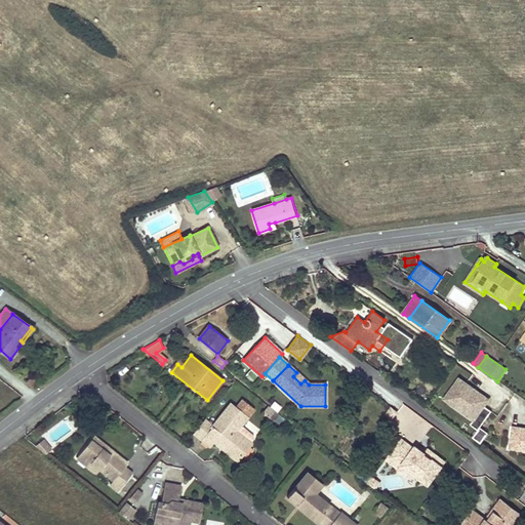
[(305,380),(296,372),(293,376),(300,384),(305,380)]
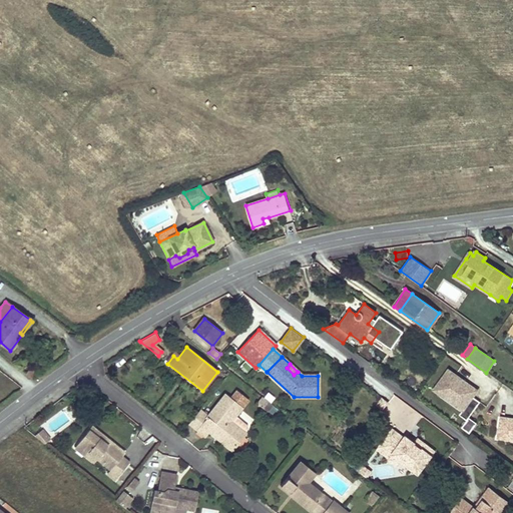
[(480,403),(473,397),(477,391),(448,370),(434,390),(463,411),(460,415),(468,420),(470,417),(480,403)]
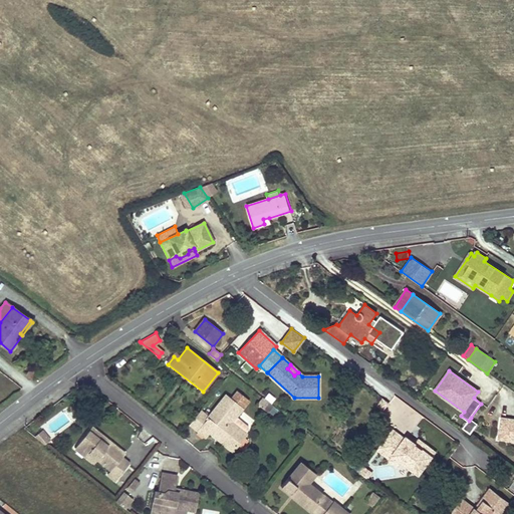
[(232,401),(242,410),(248,402),(237,394),(232,401)]
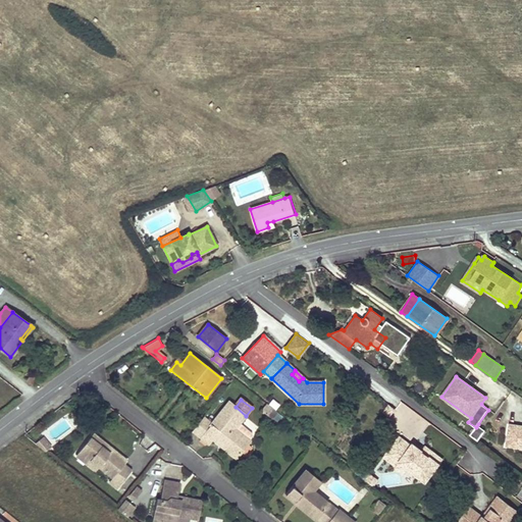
[(251,439),(250,438),(253,434),(253,432),(241,422),(246,416),(236,407),(229,403),(212,423),(202,437),(210,444),(214,438),(217,441),(220,437),(225,441),(223,446),(238,457),(251,439)]
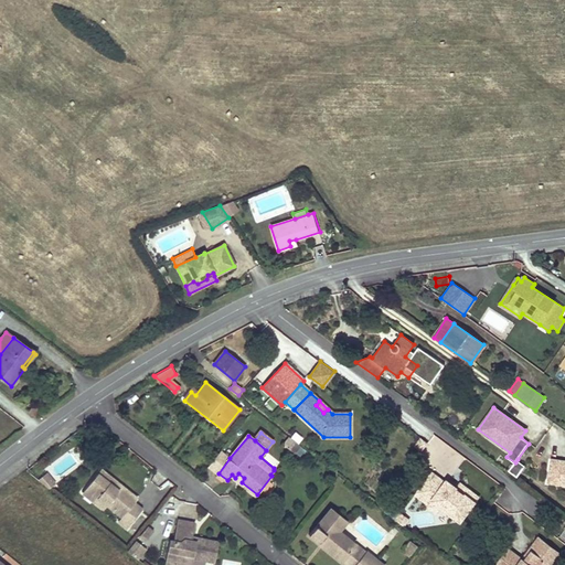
[(298,445),(288,437),(284,444),(292,451),(298,445)]
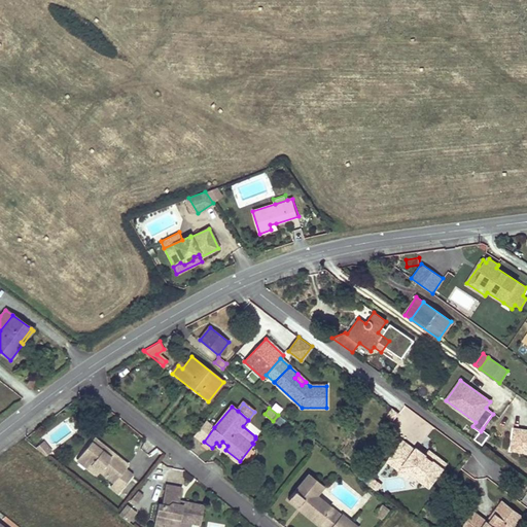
[(398,414),(392,410),(388,416),(393,420),(398,414)]
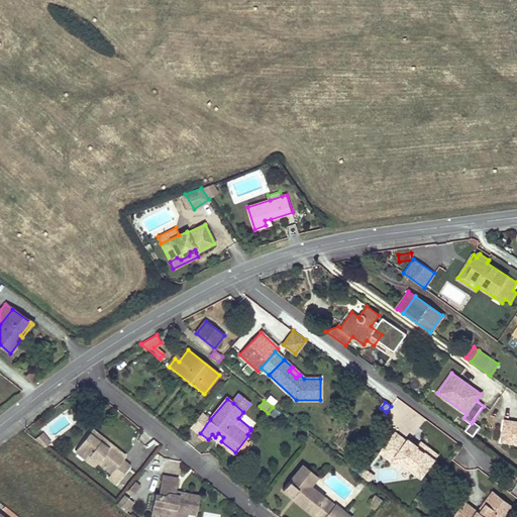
[(202,413),(191,427),(200,433),(210,419),(202,413)]
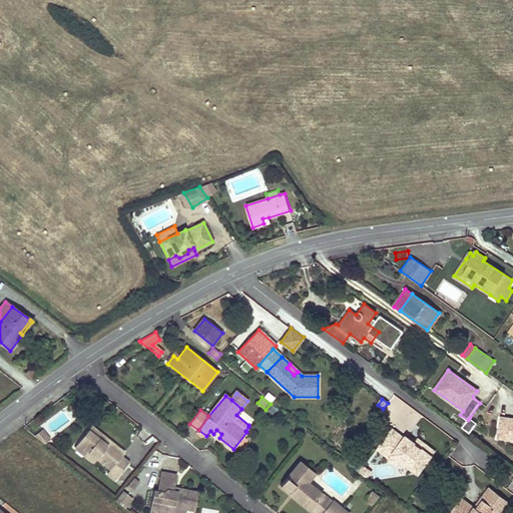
[(512,418),(501,417),(498,439),(512,441),(512,418)]
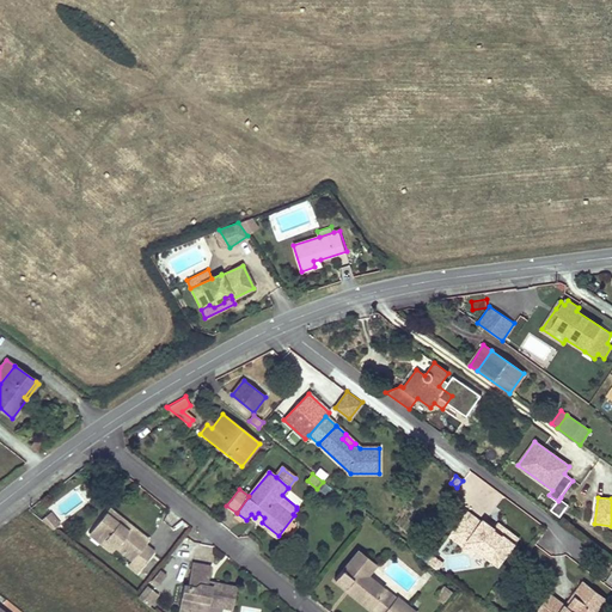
[(557,501),(551,510),(561,516),(567,508),(557,501)]
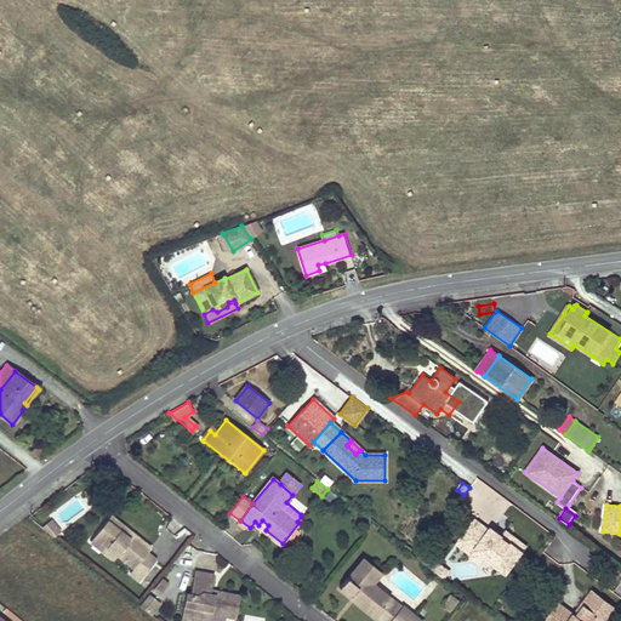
[(110,516),(107,522),(129,540),(132,534),(110,516)]
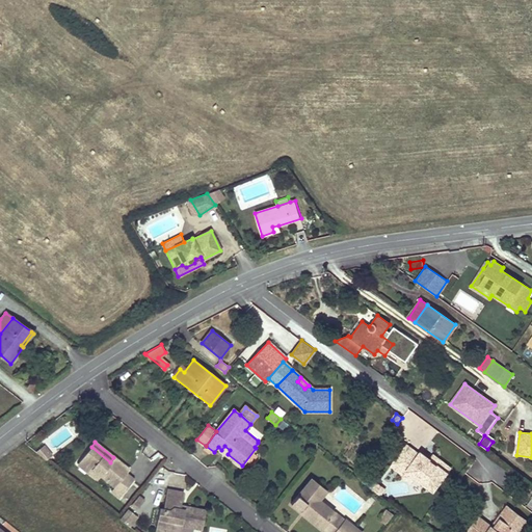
[(391,466),(404,476),(407,472),(417,478),(434,491),(452,468),(441,460),(437,464),(430,458),(421,452),(420,454),(406,445),(391,466)]
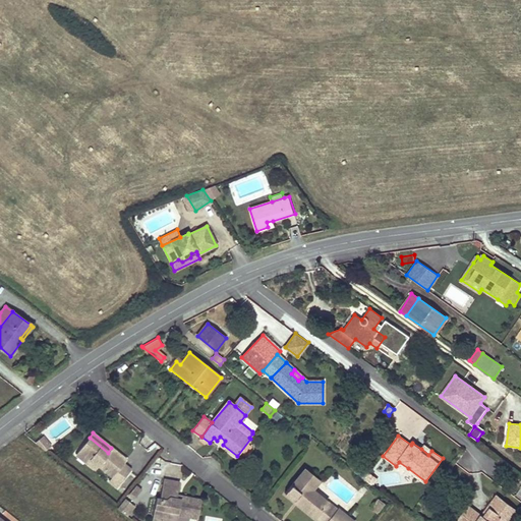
[(41,437),(35,443),(45,451),(49,447),(41,437)]
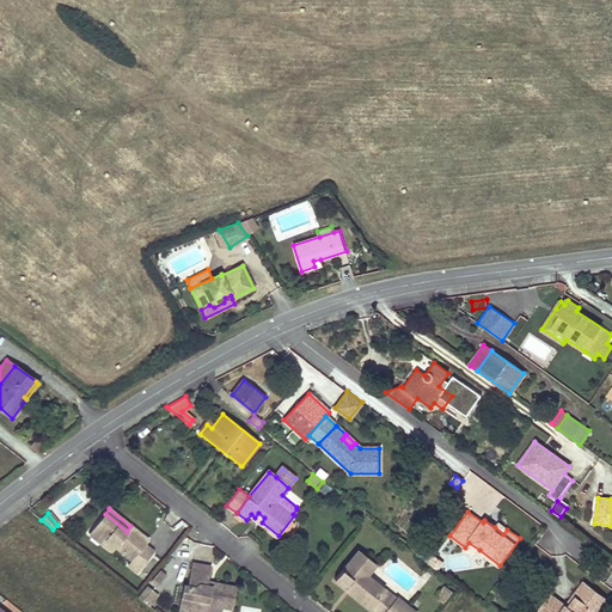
[(105,514),(89,534),(102,545),(106,539),(116,546),(132,560),(128,565),(138,573),(153,554),(145,546),(148,540),(130,526),(127,532),(105,514)]
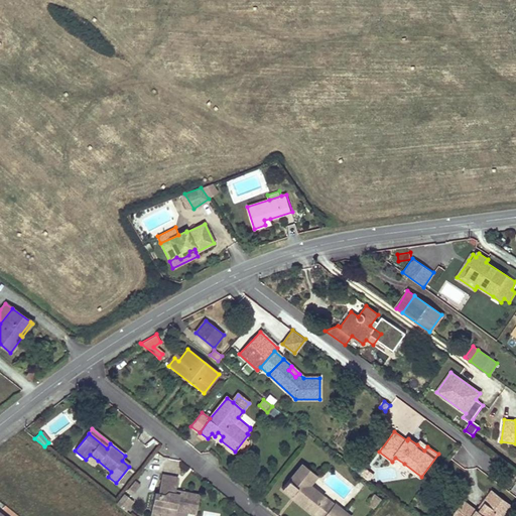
[(424,450),(427,446),(420,440),(417,444),(424,450)]
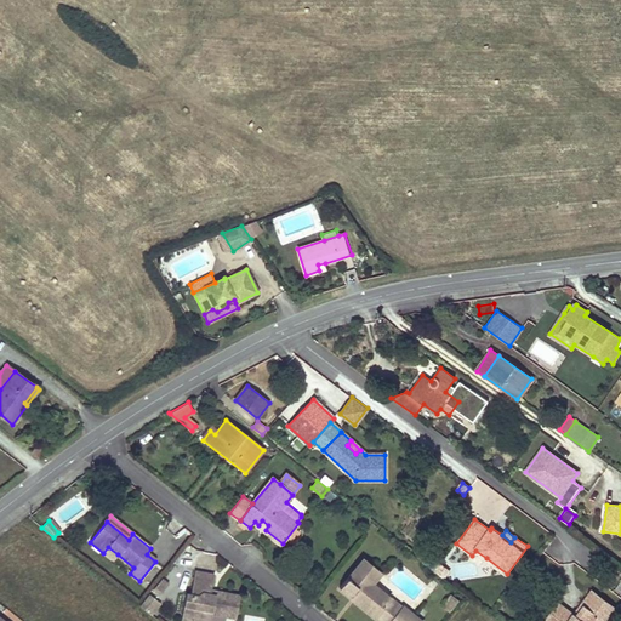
[(108,547),(103,553),(113,560),(118,554),(108,547)]
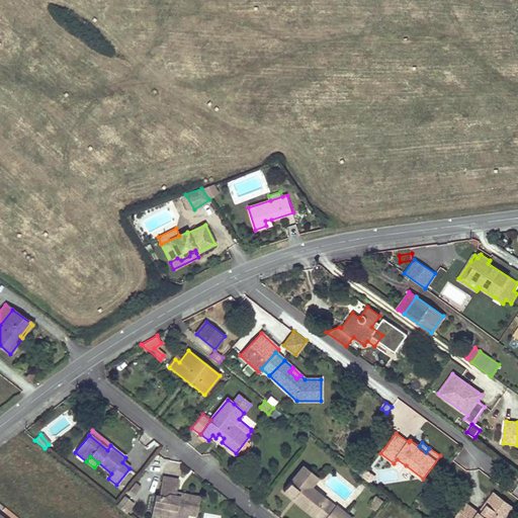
[(394,463),(393,464),(402,470),(406,465),(397,459),(394,463)]
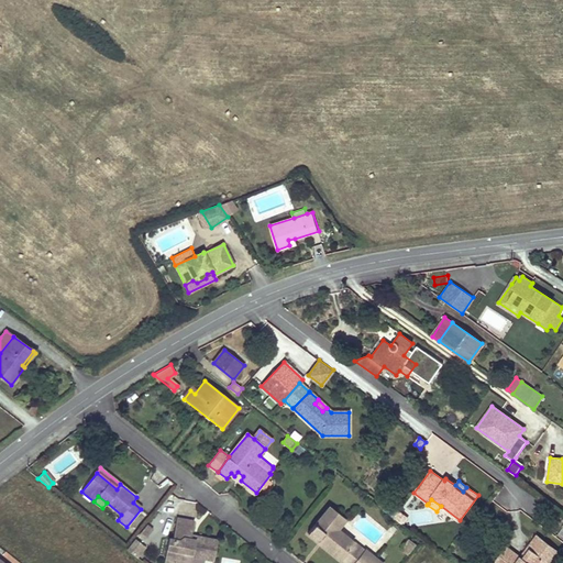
[(338,560),(340,558),(352,542),(337,529),(343,519),(328,507),(306,533),(338,560)]
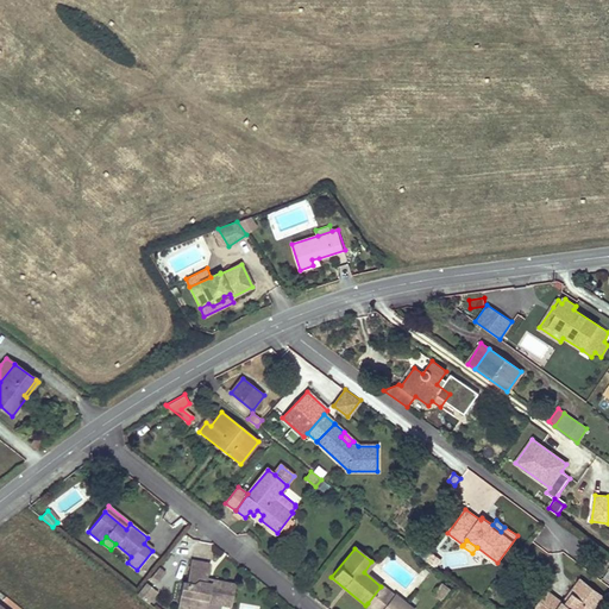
[(433,553),(427,562),(434,569),(441,559),(433,553)]
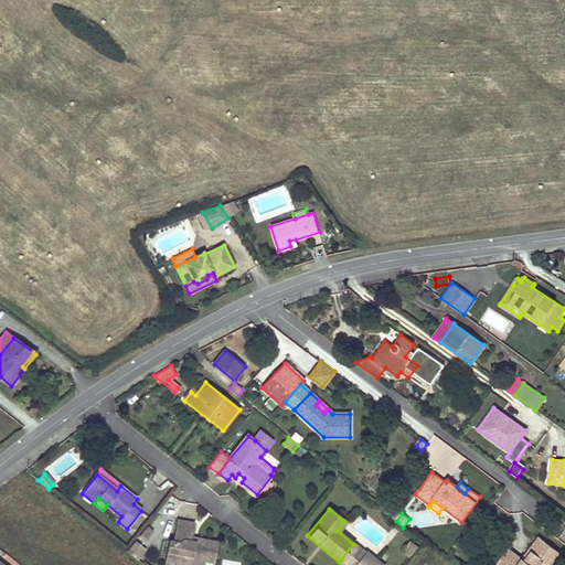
[(169,540),(164,558),(172,560),(176,564),(178,564),(190,558),(193,558),(214,564),(219,543),(199,539),(195,542),(191,541),(192,537),(194,524),(178,520),(173,541),(169,540)]
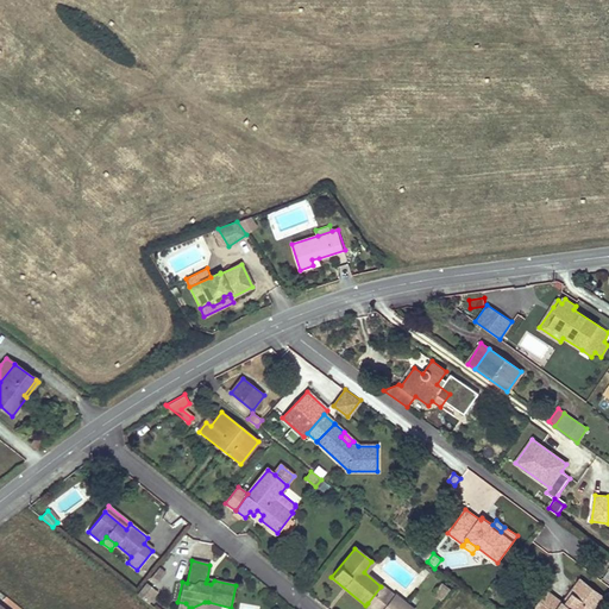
[(548,592),(537,608),(538,608),(594,608),(598,603),(601,606),(606,598),(581,579),(569,596),(569,601),(565,606),(563,603),(548,592)]
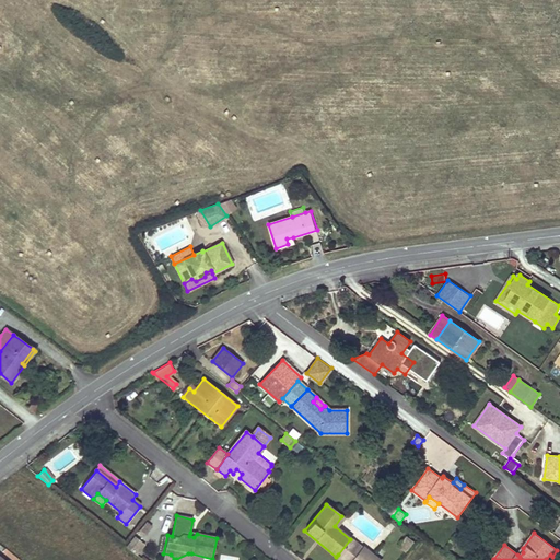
[(133,536),(126,547),(137,556),(144,546),(133,536)]
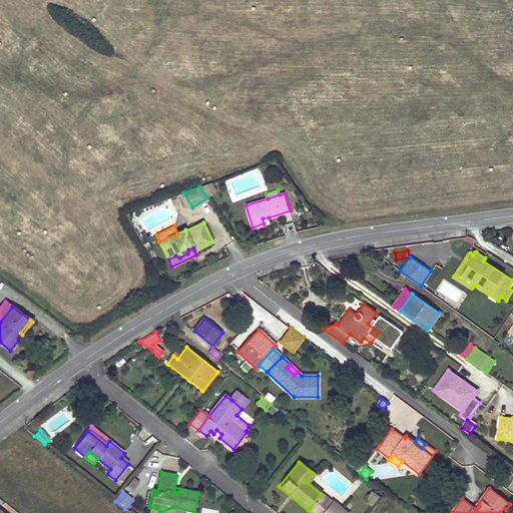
[(372,491),(365,500),(372,505),(379,496),(372,491)]
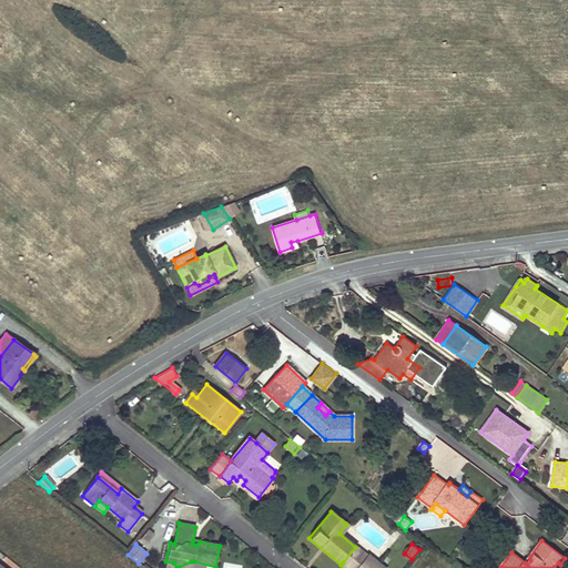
[(355,547),(343,563),(348,567),(356,567),(366,556),(355,547)]
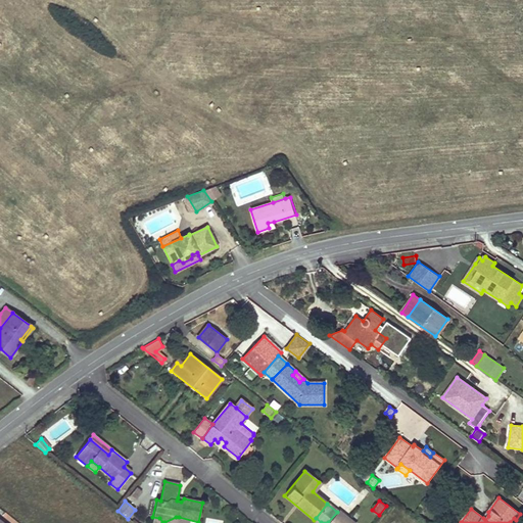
[(337,512),(328,522),(353,522),(338,511),(337,512)]
